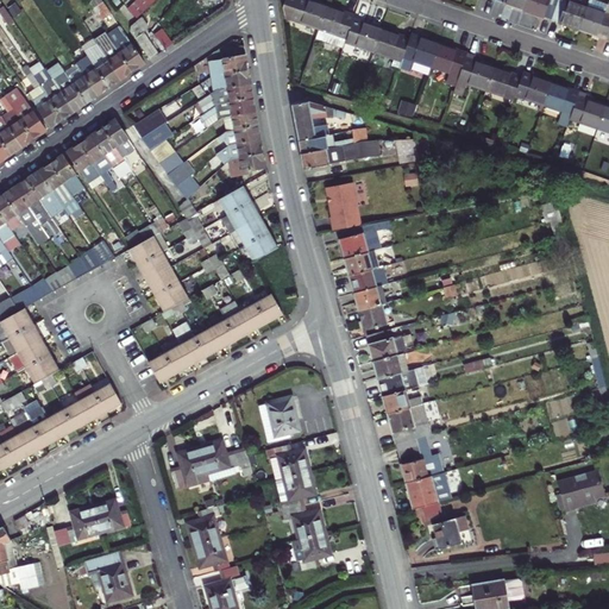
[(138,0),(131,6),(136,14),(156,0),(138,0)]
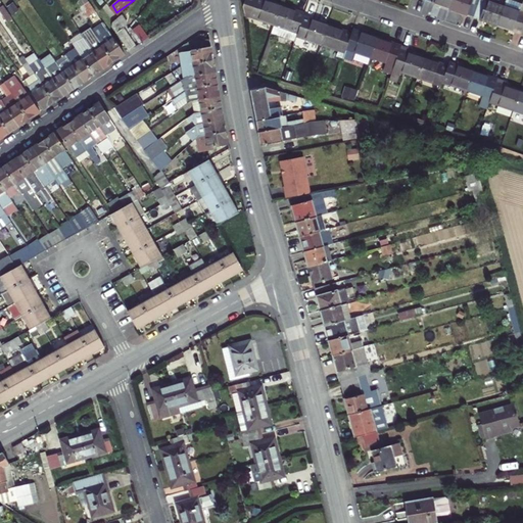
[(284,5),(268,0),(249,0),(247,6),(249,15),(277,25),(284,5)]
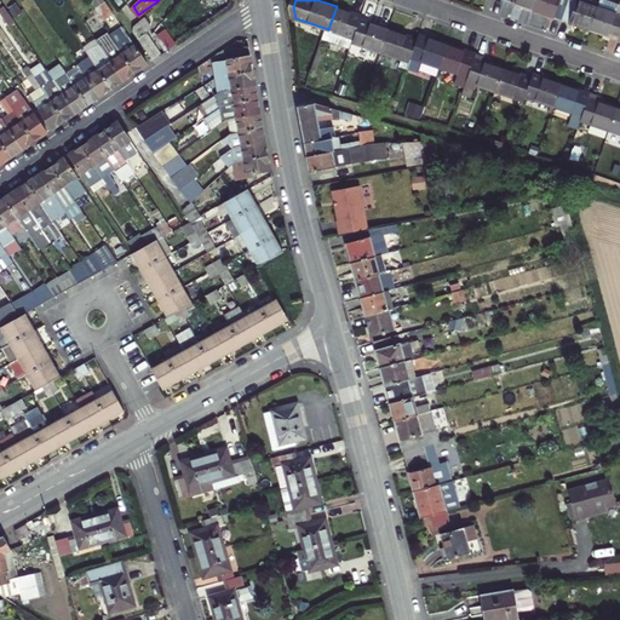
[(537,0),(534,9),(564,18),(570,0),(537,0)]
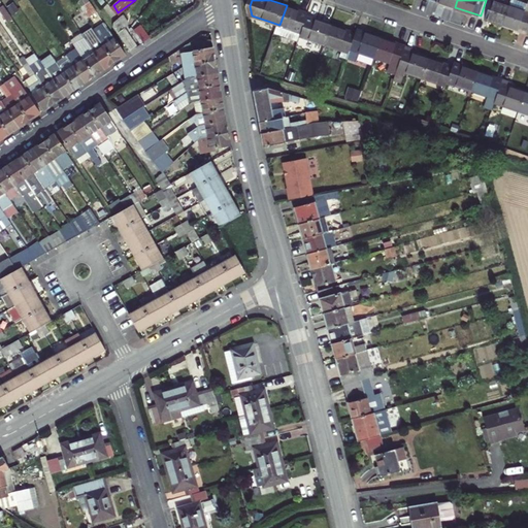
[(486,0),(481,15),(503,24),(510,4),(497,0),(486,0)]
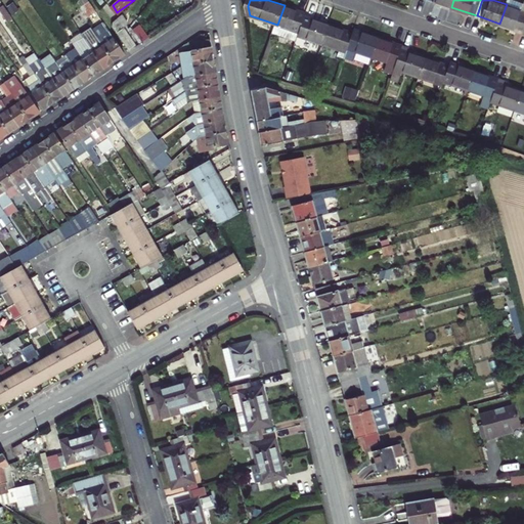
[(91,3),(81,10),(87,19),(97,12),(91,3)]
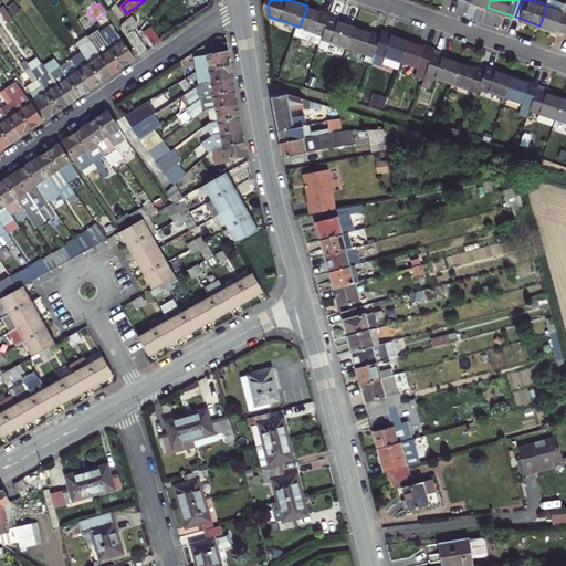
[(565,9),(565,11),(547,4),(540,25),(565,34),(565,33),(565,9)]
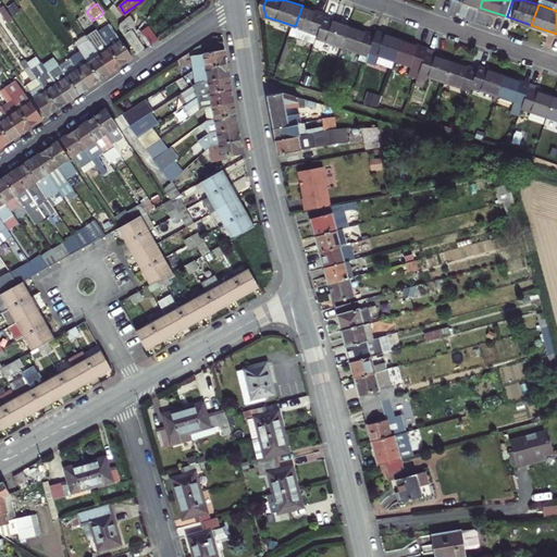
[(302,5),(295,26),(322,36),(327,19),(329,15),(302,5)]
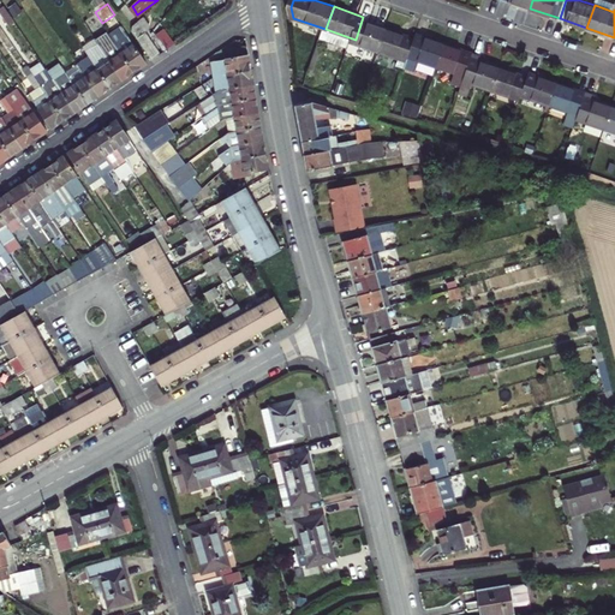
[(138,21),(135,25),(133,33),(153,61),(161,55),(138,21)]
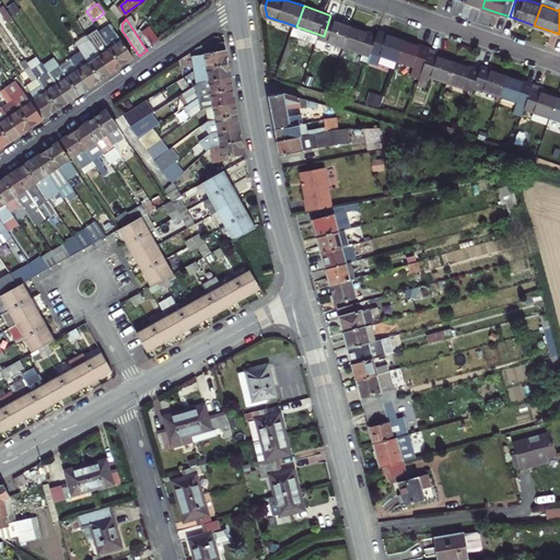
[(354,27),(329,19),(324,36),(323,39),(348,48),(354,27)]
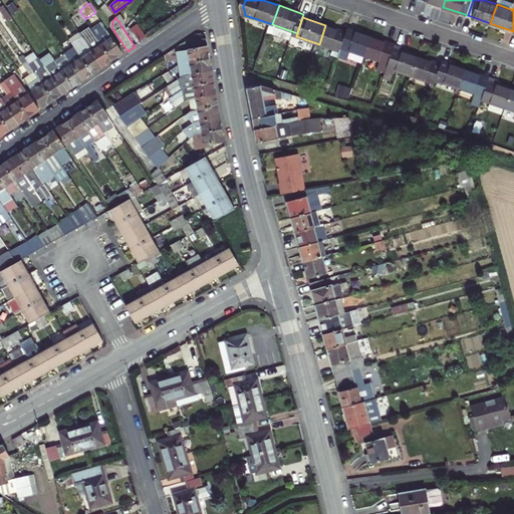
[(94,32),(102,44),(113,61),(123,54),(112,37),(105,28),(102,23),(97,26),(98,29),(94,32)]
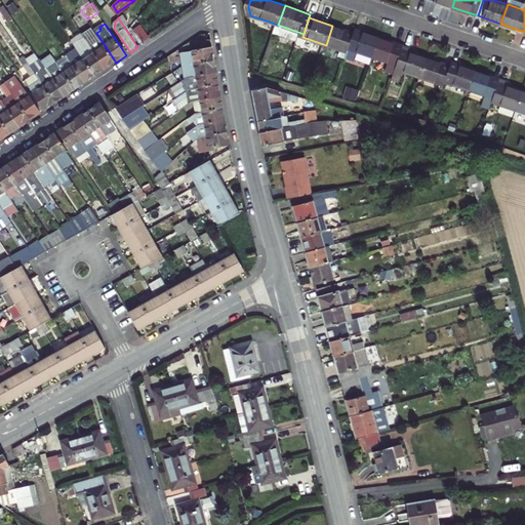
[(332,26),(326,45),(351,53),(352,50),(358,35),(332,26)]
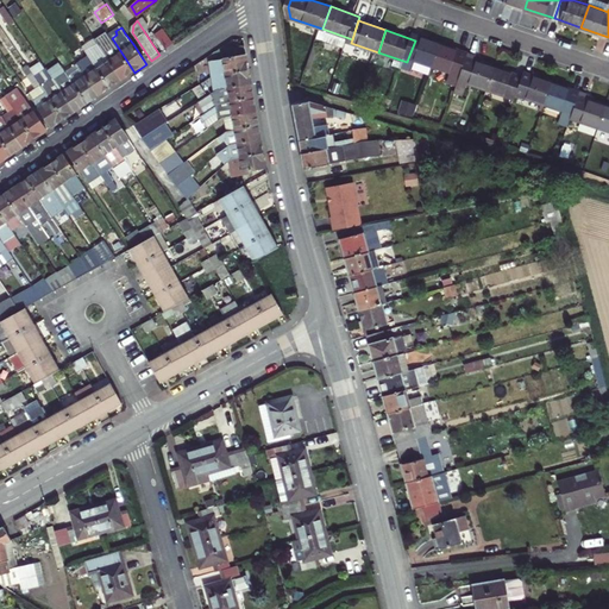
[(154,39),(163,52),(171,46),(163,33),(154,39)]
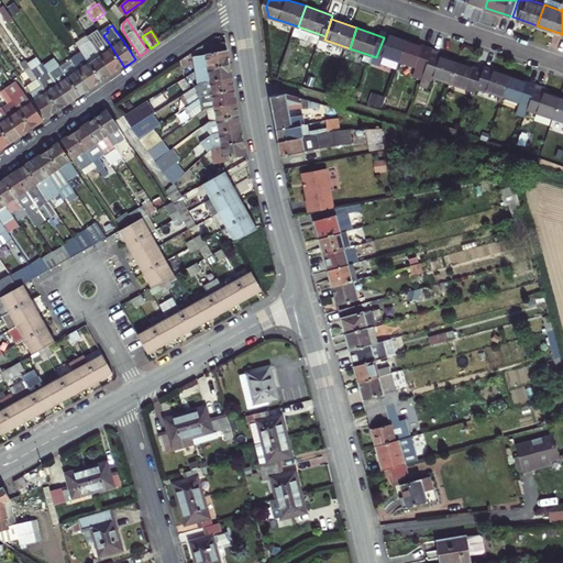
[(385,33),(384,37),(377,54),(404,63),(411,42),(385,33)]
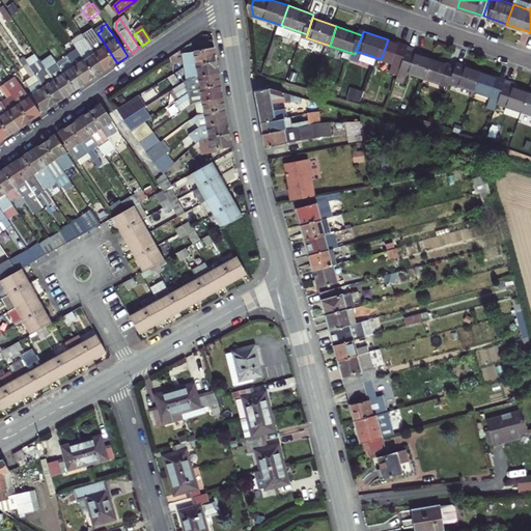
[(83,34),(73,42),(76,46),(85,38),(83,34)]
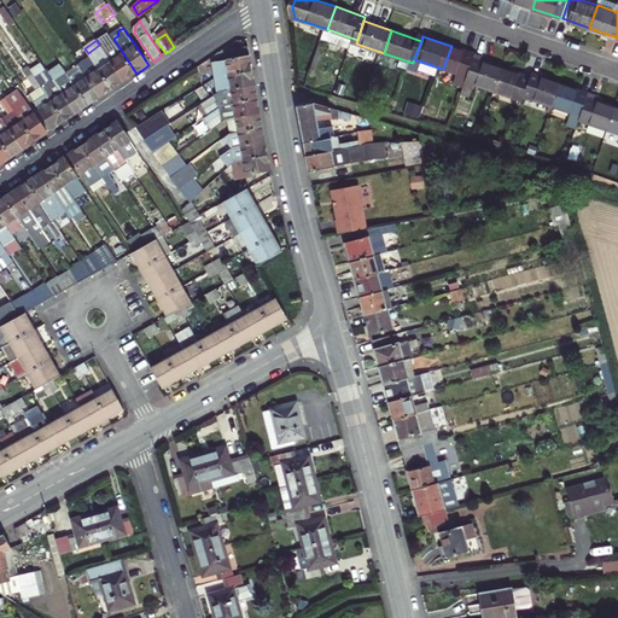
[(91,58),(94,63),(112,89),(124,81),(111,62),(106,54),(99,45),(88,53),(91,58)]
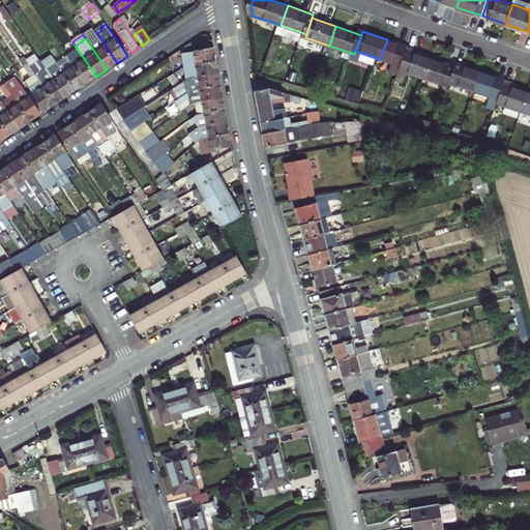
[(411,48),(387,39),(380,59),(404,67),(411,48)]
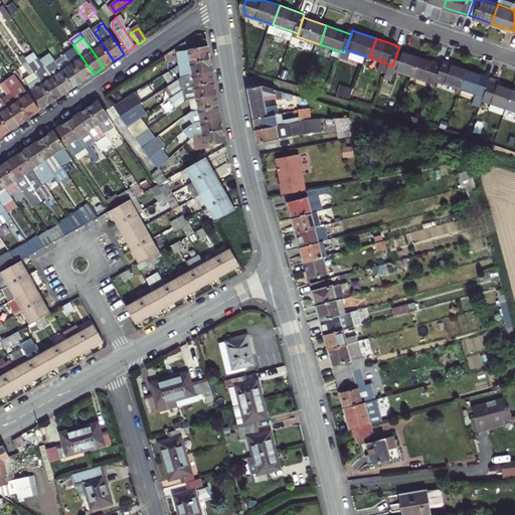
[(192,41),(193,50),(208,47),(207,39),(192,41)]
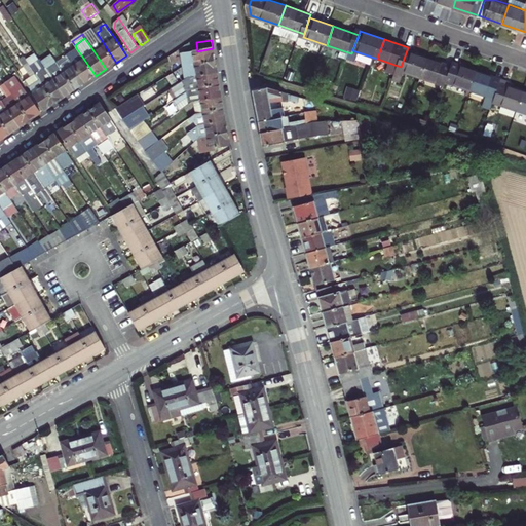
[(105,45),(95,52),(106,69),(116,63),(105,45)]
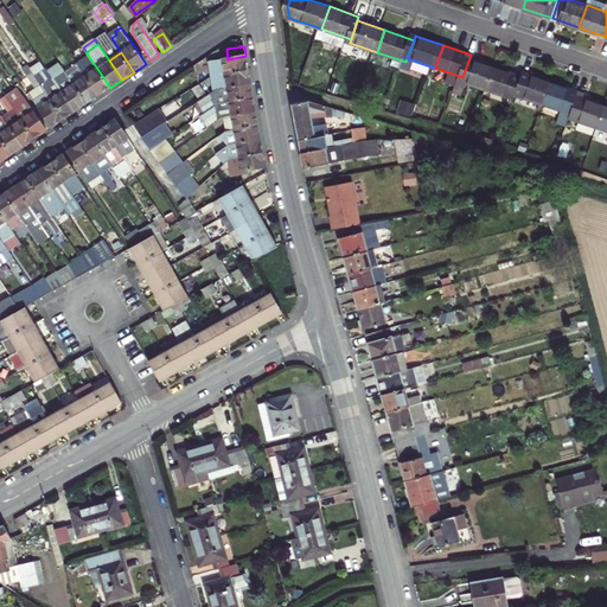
[(478,57),(471,55),(462,77),(458,90),(466,93),(470,84),(490,91),(497,69),(477,62),(478,57)]
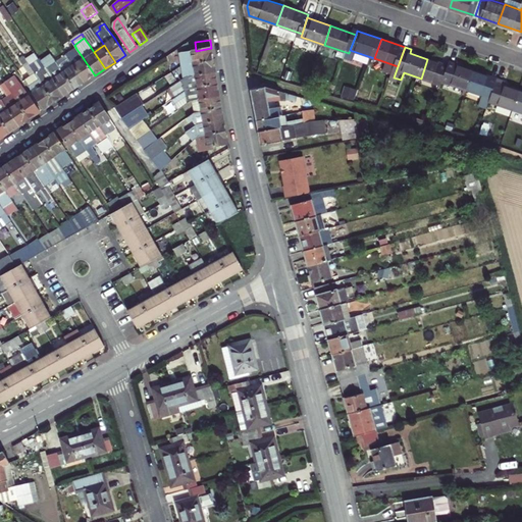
[(181,54),(184,66),(213,60),(211,48),(196,51),(181,54)]
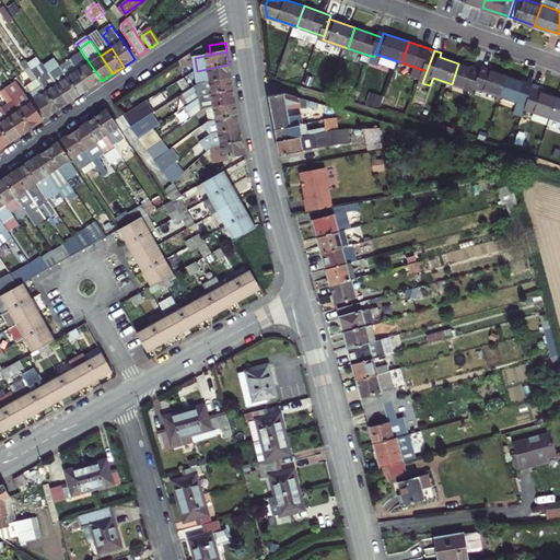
[(82,53),(72,59),(74,63),(85,57),(82,53)]
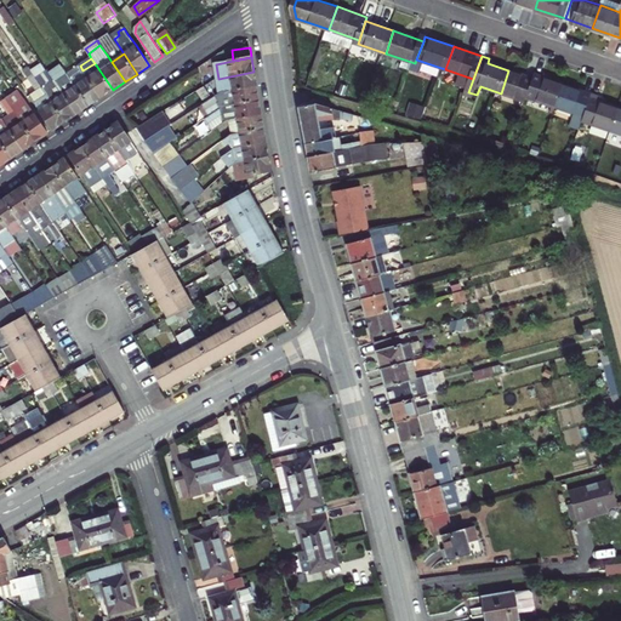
[(95,63),(83,70),(101,98),(113,90),(95,63)]
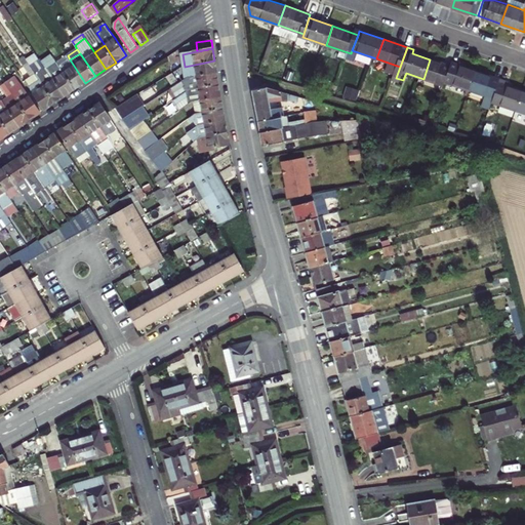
[(57,63),(61,66),(70,59),(68,55),(57,63)]
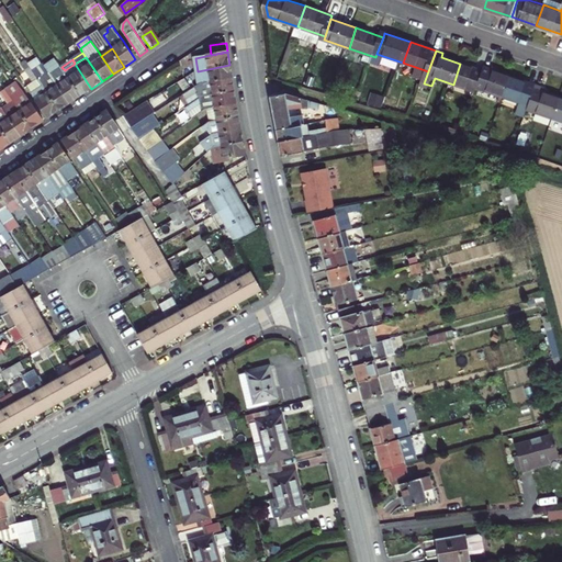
[(54,78),(70,103),(81,96),(65,70),(62,67),(59,63),(48,70),(54,78)]
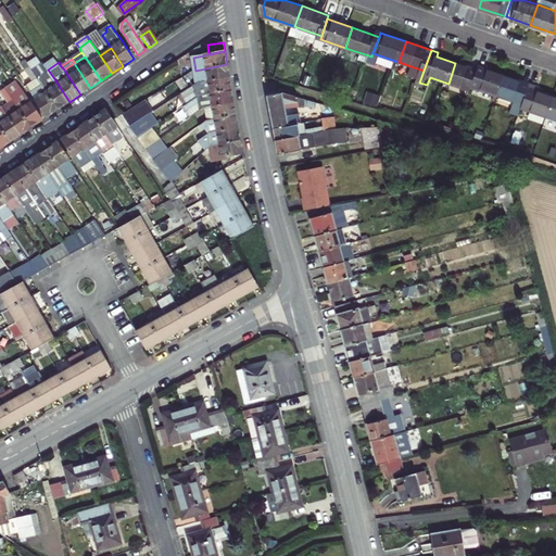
[(90,88),(74,63),(64,70),(80,95),(90,88)]
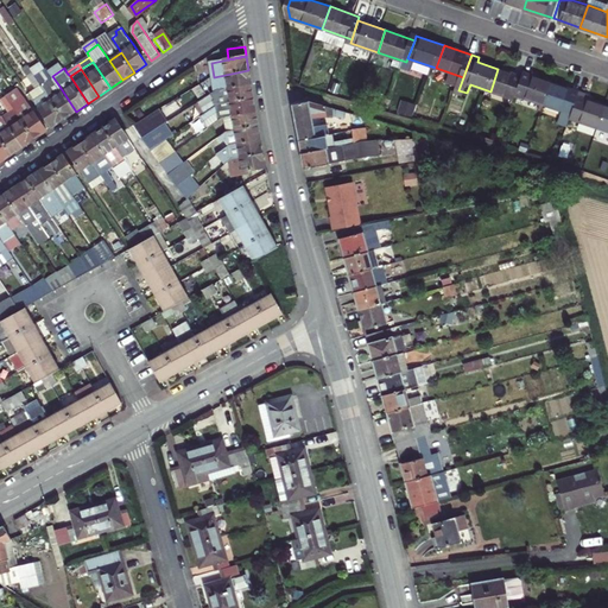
[(526,78),(498,69),(491,92),(518,101),(519,97),(526,78)]
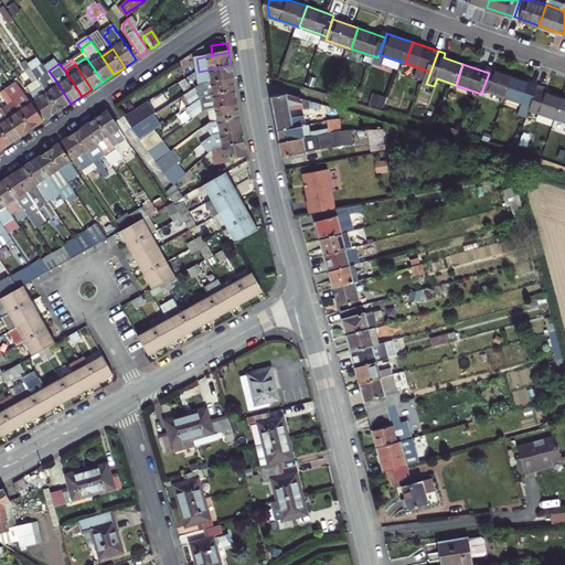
[(201,84),(208,83),(234,78),(231,65),(199,72),(201,84)]
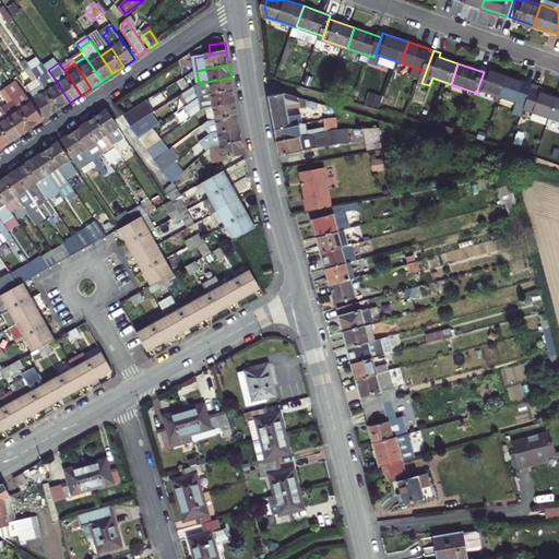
[(38,79),(31,68),(26,71),(34,82),(38,79)]
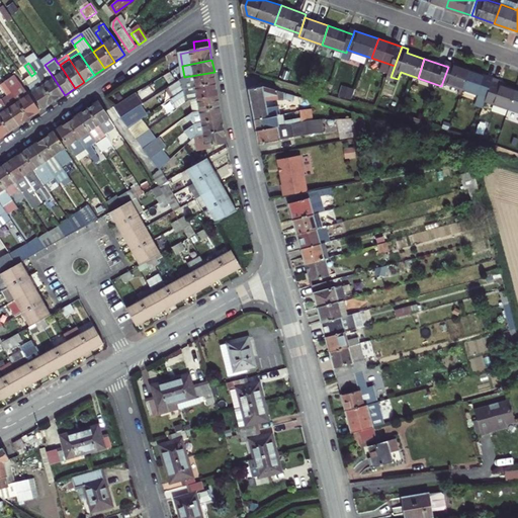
[(449,64),(448,67),(442,83),(466,91),(472,72),(449,64)]
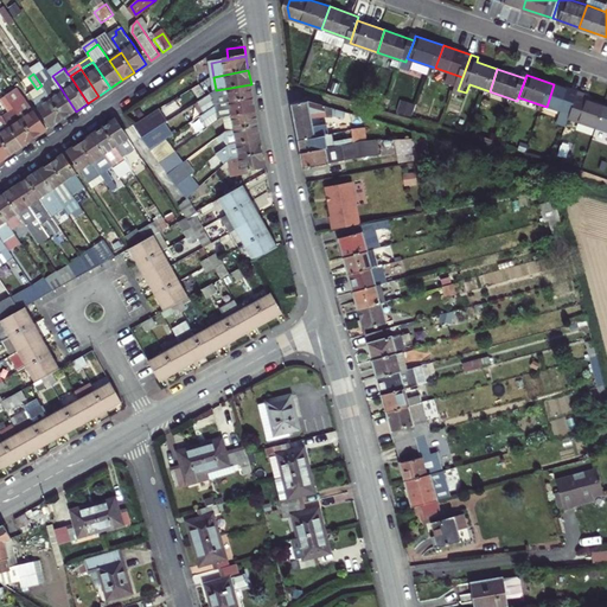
[(58,84),(46,93),(64,120),(76,112),(58,84)]
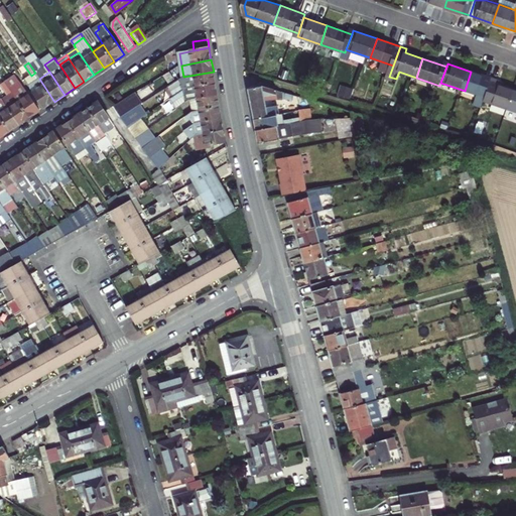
[(169,89),(174,98),(188,89),(216,84),(214,72),(189,76),(169,89)]
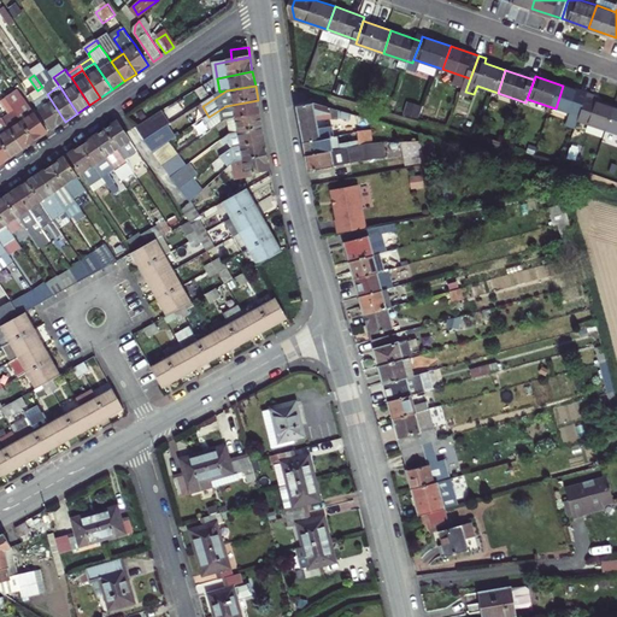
[(592,95),(563,86),(556,109),(583,118),(592,95)]
